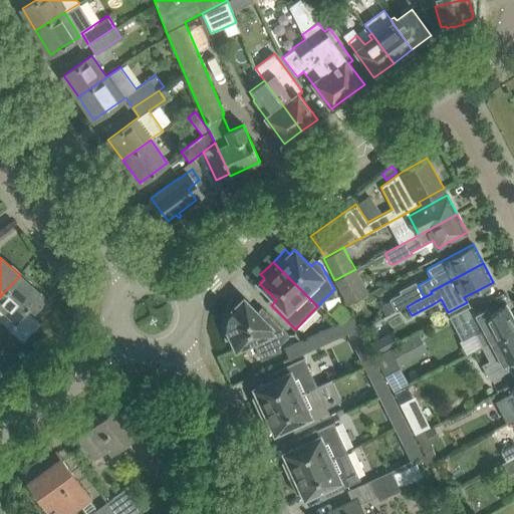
[(355,269),(334,280),(347,304),(367,292),(355,269)]
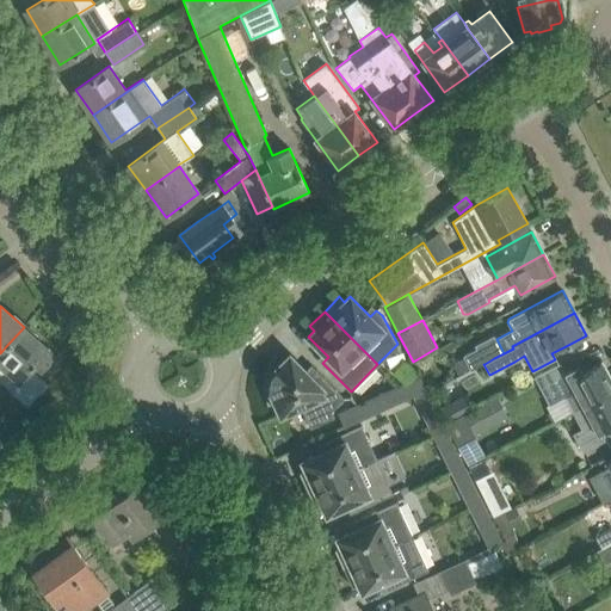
[(6,346),(0,353),(0,363),(18,380),(10,390),(28,406),(47,384),(37,376),(56,355),(24,327),(6,346)]
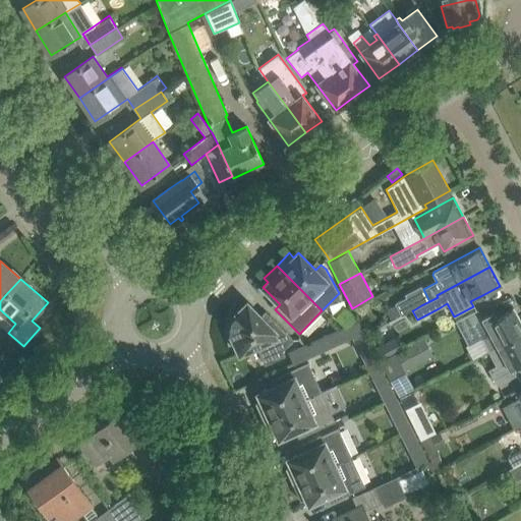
[(406,297),(395,303),(396,305),(400,314),(401,316),(412,310),(413,310),(406,297)]
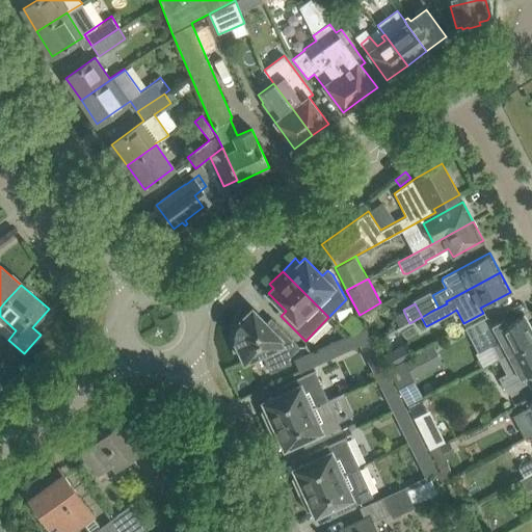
[(236,339),(236,341),(235,341),(244,362),(267,351),(275,370),(290,363),(288,357),(299,346),(275,321),(269,326),(253,309),(239,322),(239,323),(238,325),(237,326),(236,327),(236,330),(235,331),(235,333),(235,334),(235,336),(235,337),(236,339)]
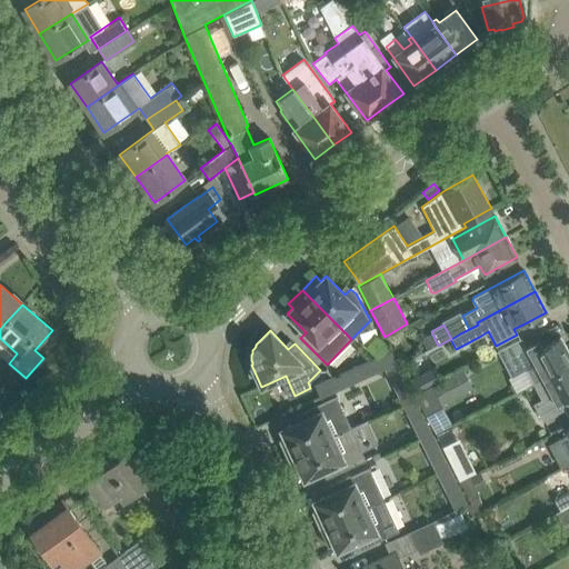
[(432,333),(422,339),(427,348),(437,343),(432,333)]
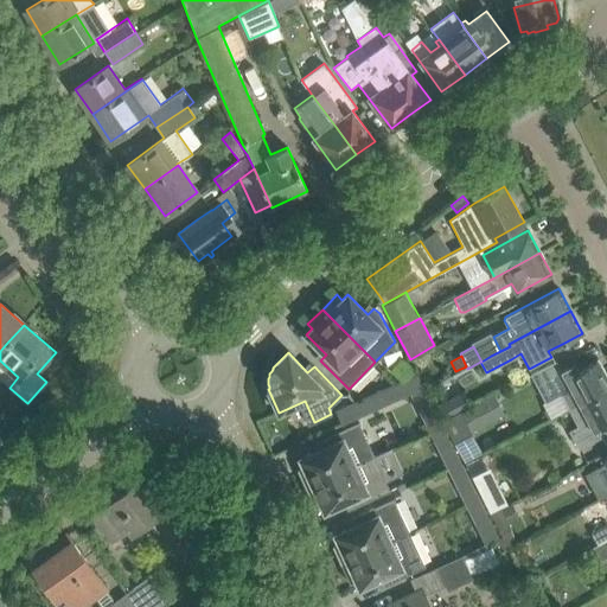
[(540,371),(531,375),(545,402),(554,397),(561,394),(570,410),(606,389),(606,378),(598,360),(579,370),(575,364),(561,371),(556,362),(540,371)]
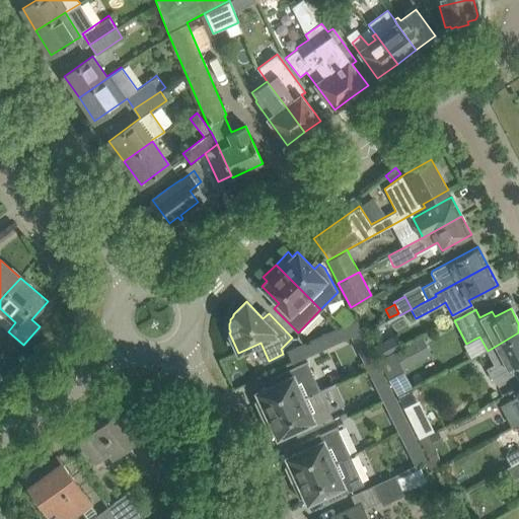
[(367,314),(358,318),(363,328),(372,323),(367,314)]
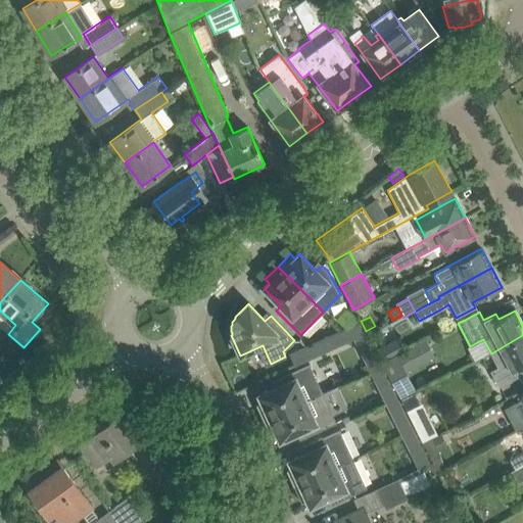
[(360,322),(340,330),(349,339),(353,337),(365,333),(360,322)]
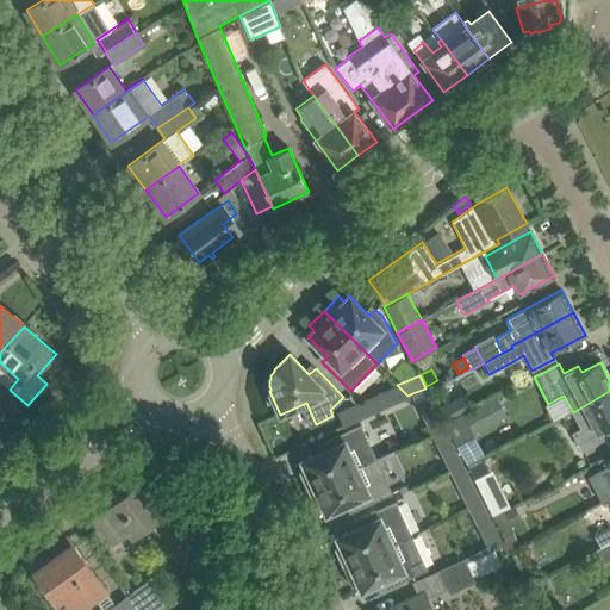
[(397,385),(365,400),(371,412),(408,396),(397,385)]
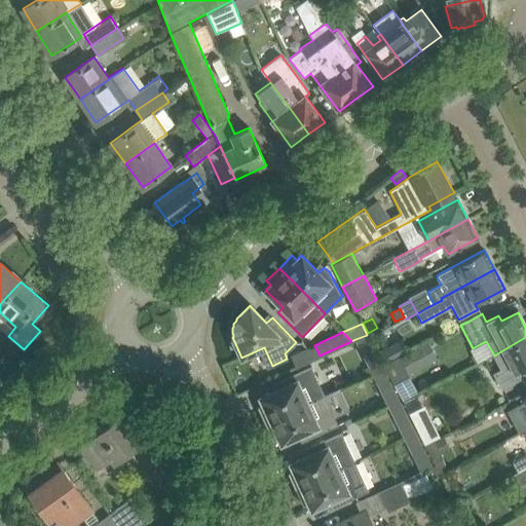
[(403,336),(379,349),(384,360),(409,346),(403,336)]
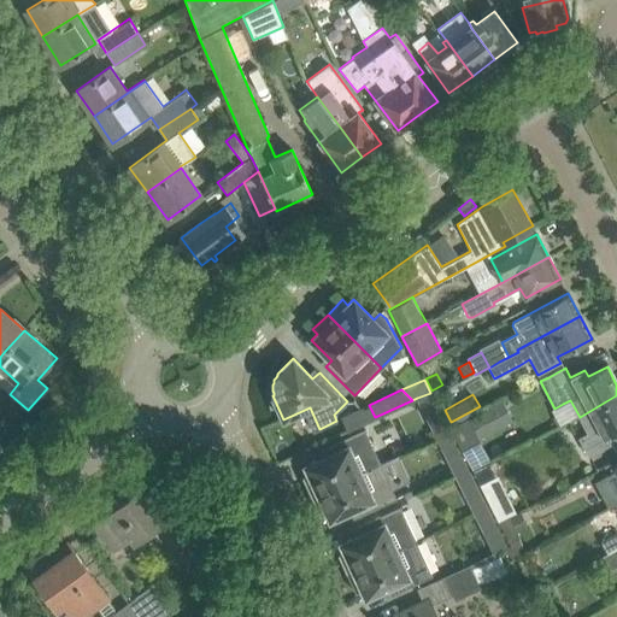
[(616,395),(580,417),(588,434),(581,439),(589,454),(616,439),(616,432),(616,430),(616,395)]
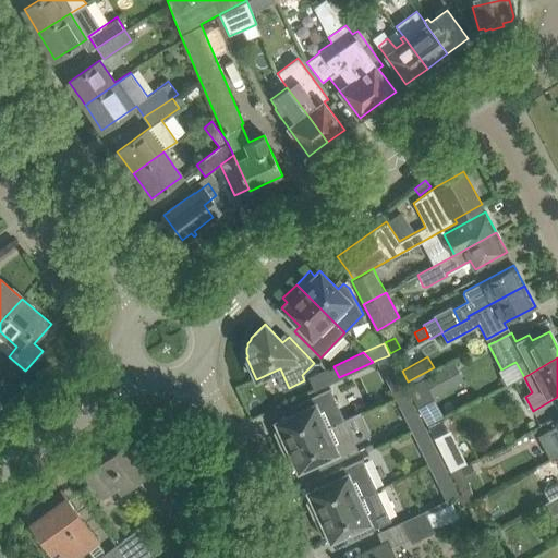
[(415,405),(462,380),(452,363),(407,388),(415,405)]
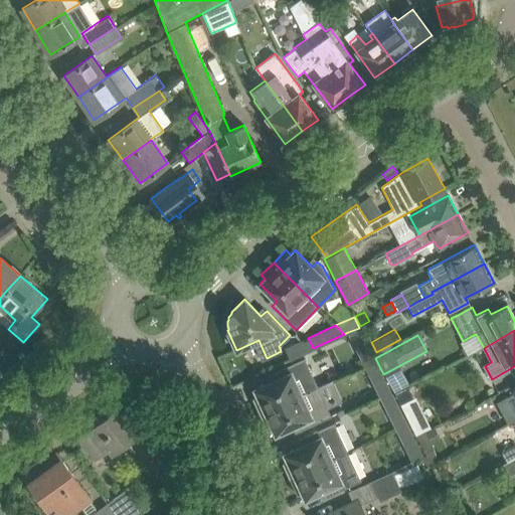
[(308,338),(294,344),(285,348),(289,359),(313,348),(308,338)]
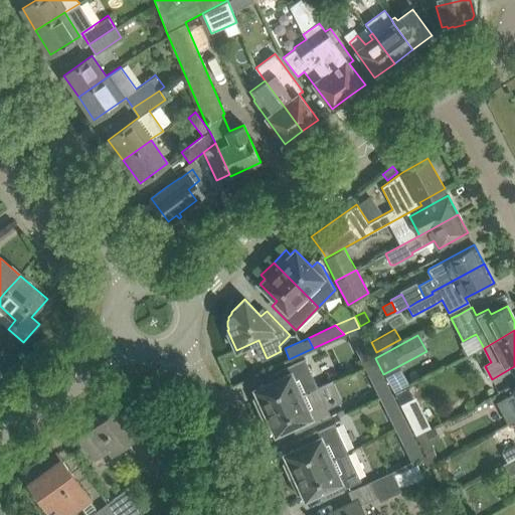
[(366,342),(355,347),(364,365),(375,360),(366,342)]
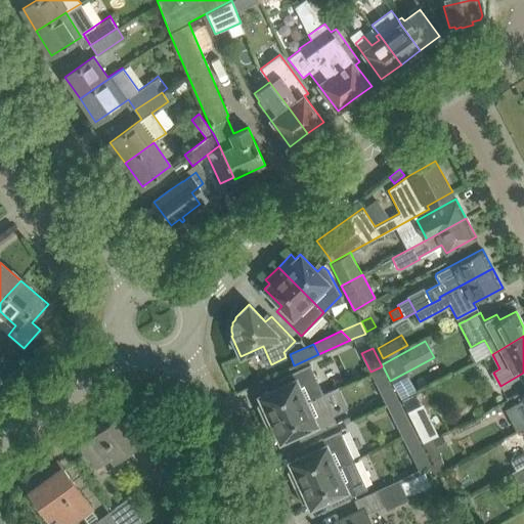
[(257,405),(264,421),(322,394),(309,364),(278,379),(281,385),(259,395),(262,402),(257,405)]
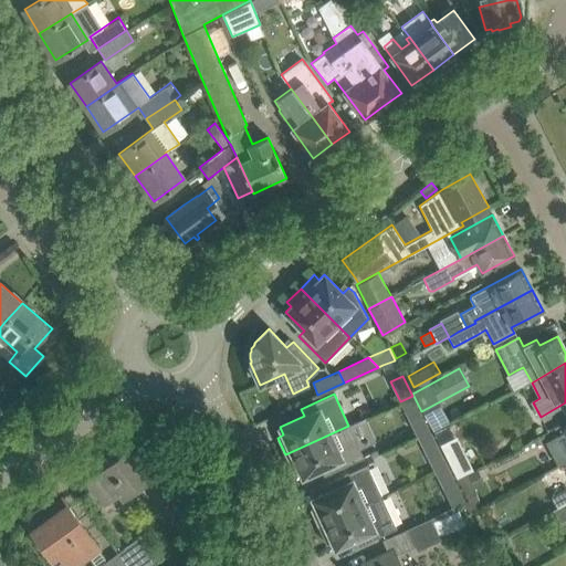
[(420,413),(409,418),(418,437),(429,431),(420,413)]
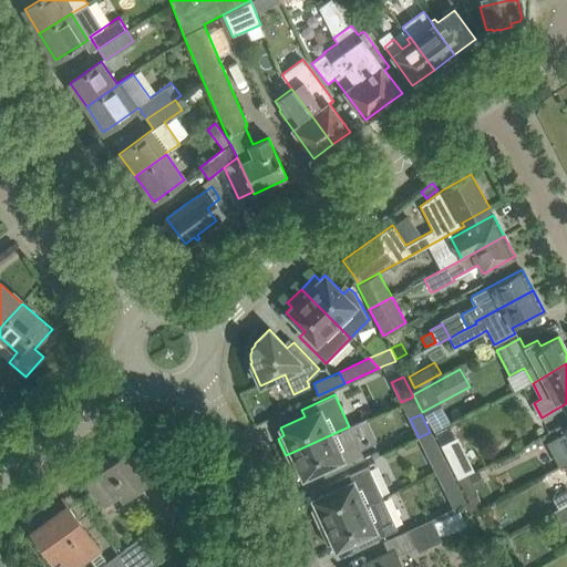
[(349,426),(286,455),(294,473),(300,471),(303,477),(327,466),(330,474),(364,459),(360,450),(349,426)]
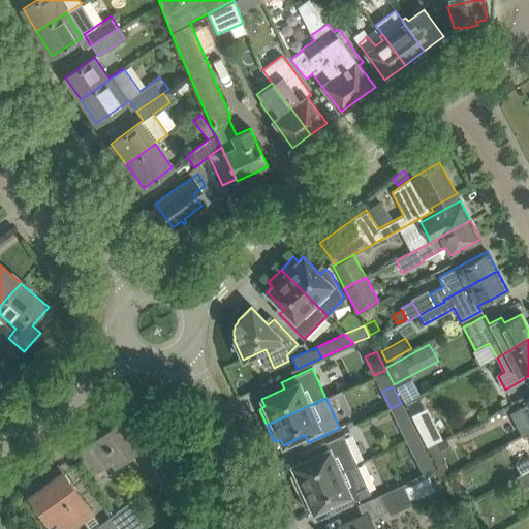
[(517,428),(521,435),(528,430),(528,400),(527,401),(528,405),(512,413),(520,427),(517,428)]
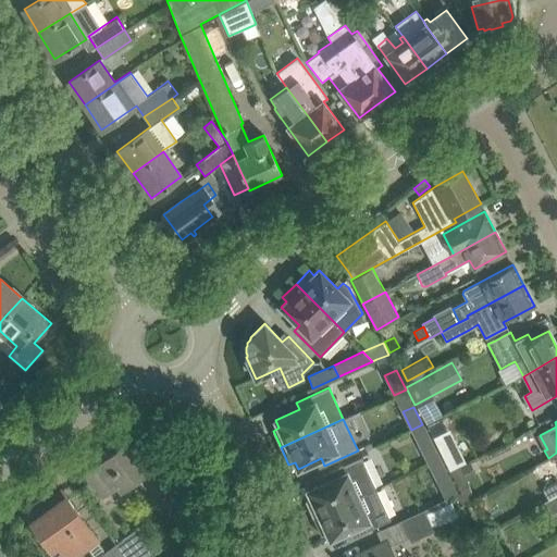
[(422,424),(411,430),(420,447),(432,442),(422,424)]
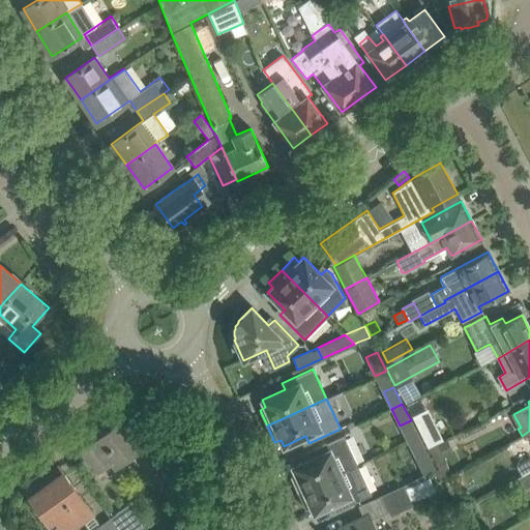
[(82,449),(94,466),(98,471),(111,462),(115,467),(142,447),(122,420),(82,449)]
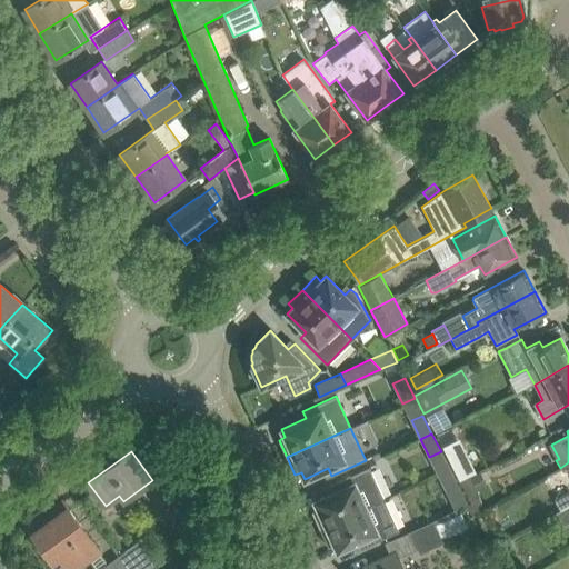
[(457,480),(472,472),(462,453),(447,461),(457,480)]
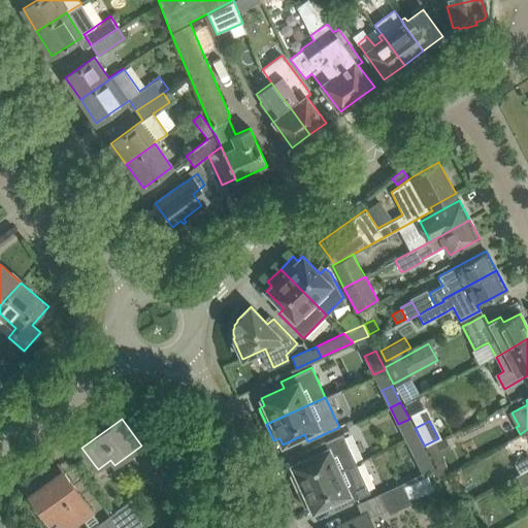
[(289,474),(297,491),(356,463),(342,433),(311,448),(315,455),(292,465),(295,471),(289,474)]
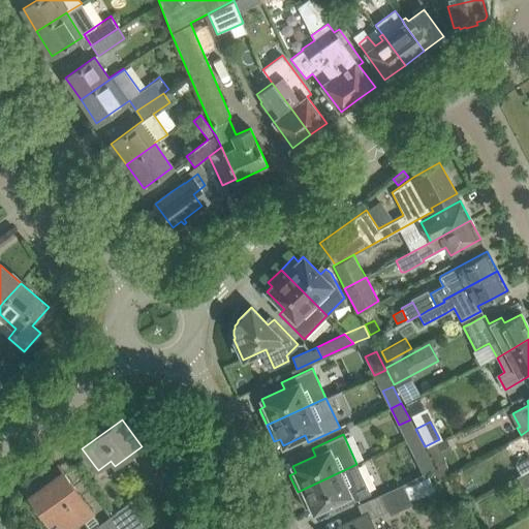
[(417,435),(407,440),(415,458),(426,453),(417,435)]
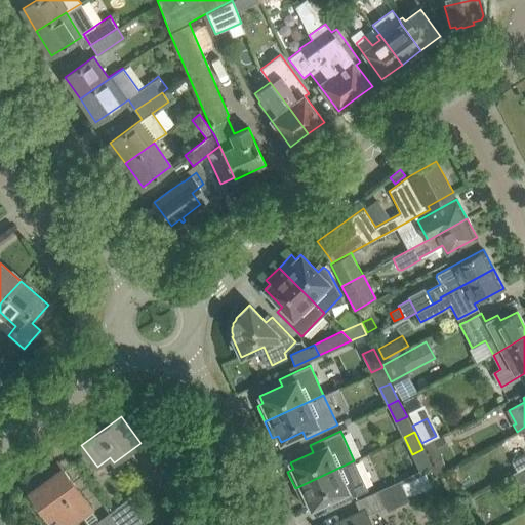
[(432,439),(423,443),(439,475),(447,471),(439,452),(432,439)]
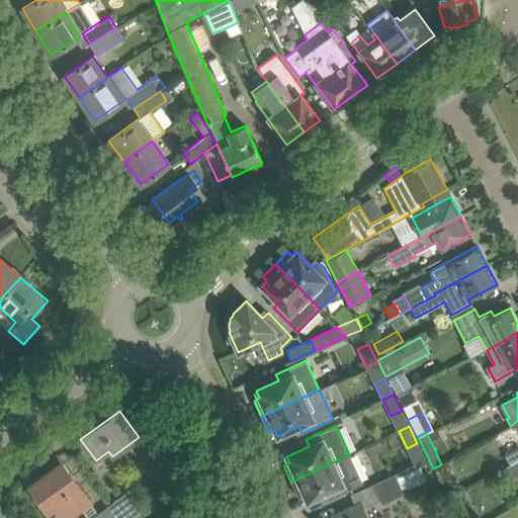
[(509,465),(517,459),(517,447),(504,454),(504,456),(509,465)]
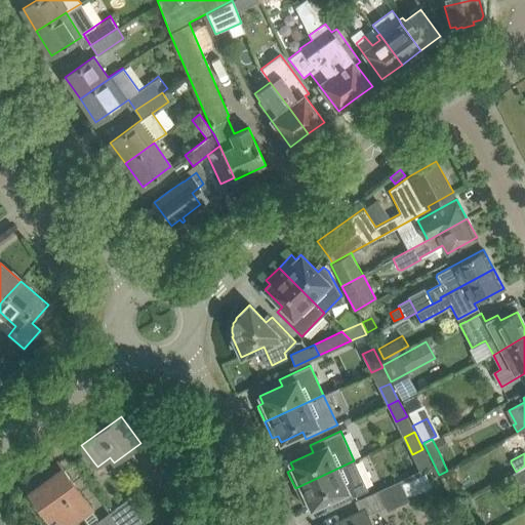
[(354,460),(295,488),(303,503),(308,501),(311,508),(333,497),(336,505),(368,490),(354,460)]
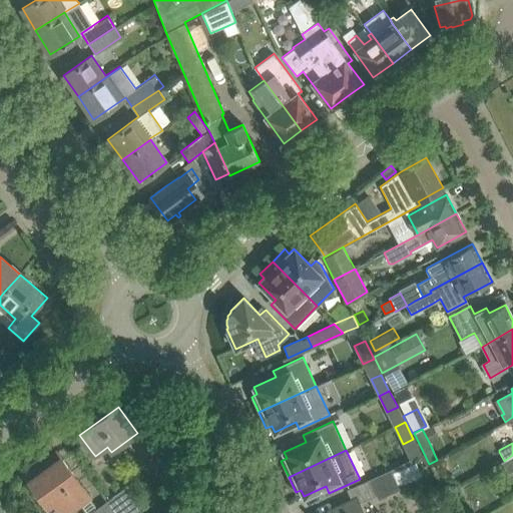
[(67,512),(89,498),(56,452),(42,462),(39,459),(28,467),(30,471),(24,475),(47,507),(53,503),(60,512),(67,512)]
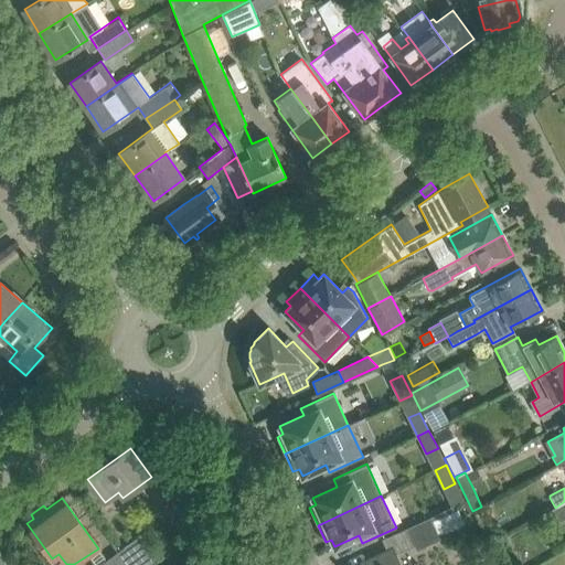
[(564,501),(555,508),(550,510),(556,523),(564,518),(564,501)]
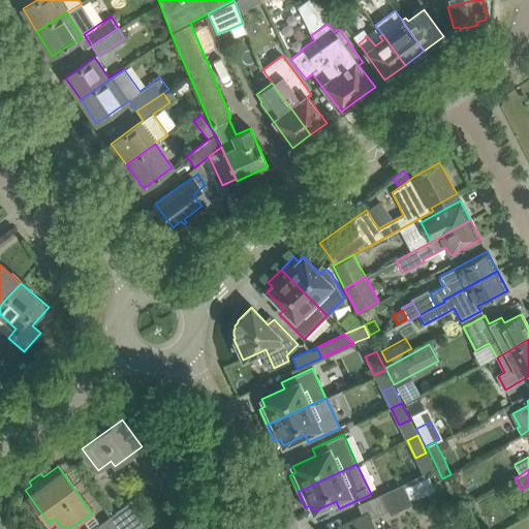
[(429,475),(405,485),(411,500),(435,491),(429,475)]
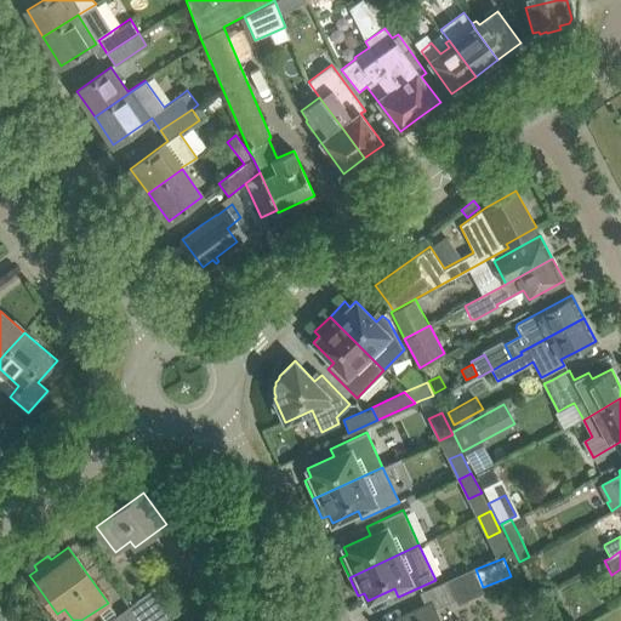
[(471,568),(445,580),(457,604),(483,592),(484,592),(483,588),(472,568),(471,568)]
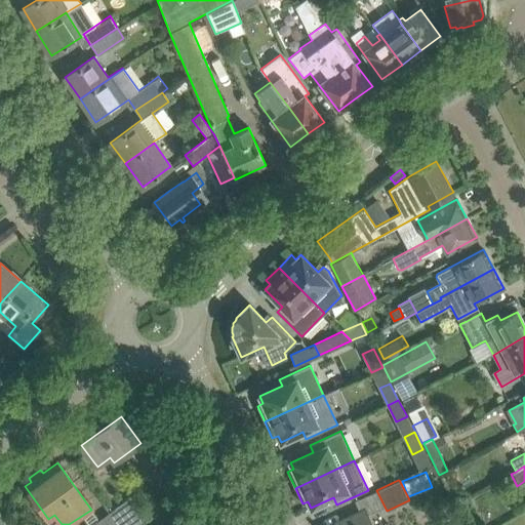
[(126,498),(108,512),(117,524),(138,524),(144,522),(126,498)]
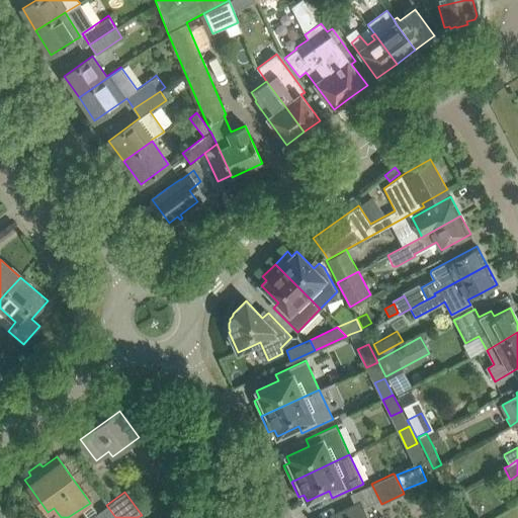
[(343,517),(341,517),(364,517),(358,504),(341,512),(343,517)]
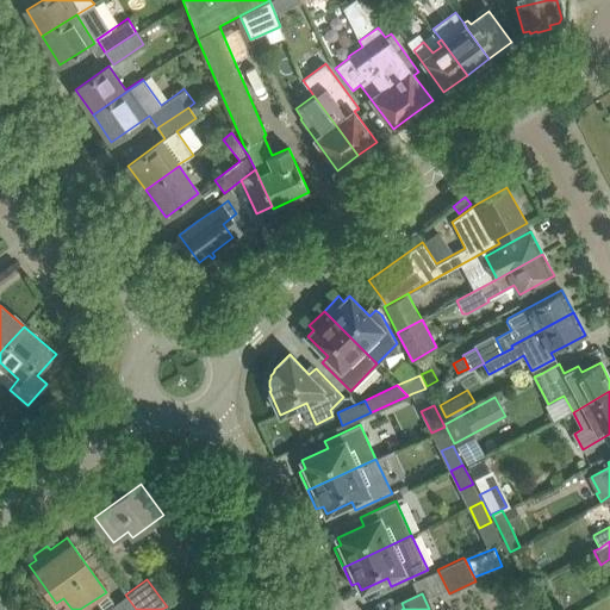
[(136,609),(125,595),(105,609),(136,609)]
